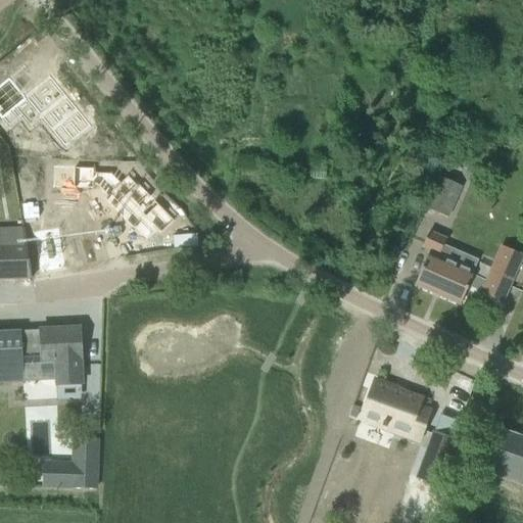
[(9,80),(0,87),(0,116),(9,128),(22,117),(31,128),(41,119),(65,148),(91,128),(49,79),(25,99),(9,80)]
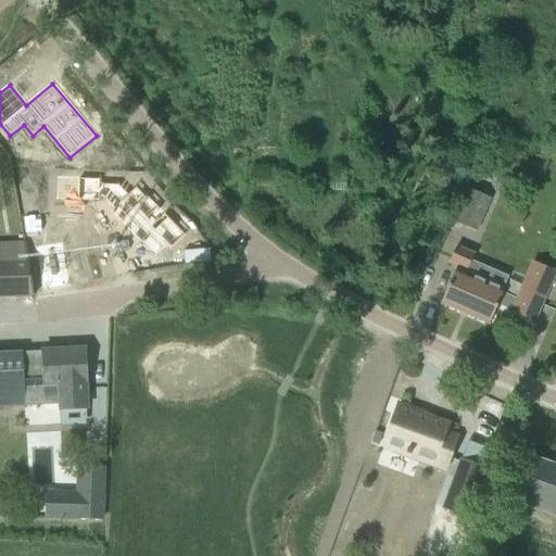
[(57,178),(55,201),(96,202),(97,193),(98,193),(109,205),(106,207),(138,241),(140,239),(152,252),(163,242),(167,245),(181,231),(143,192),(142,193),(133,182),(125,190),(115,180),(57,178)]
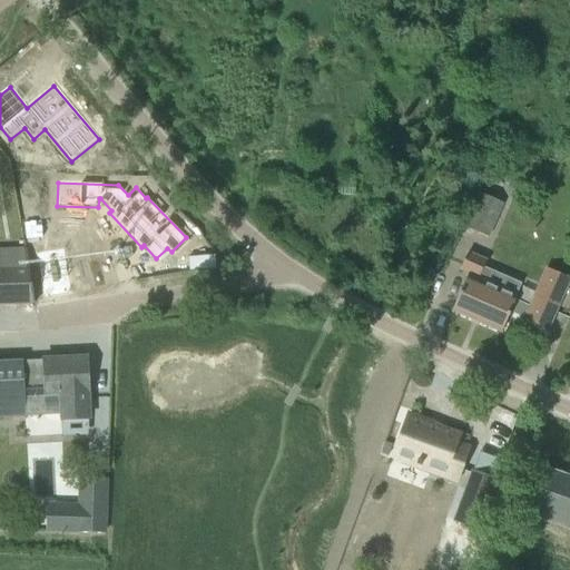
[(478,193),(463,226),(487,236),(501,203),(478,193)]
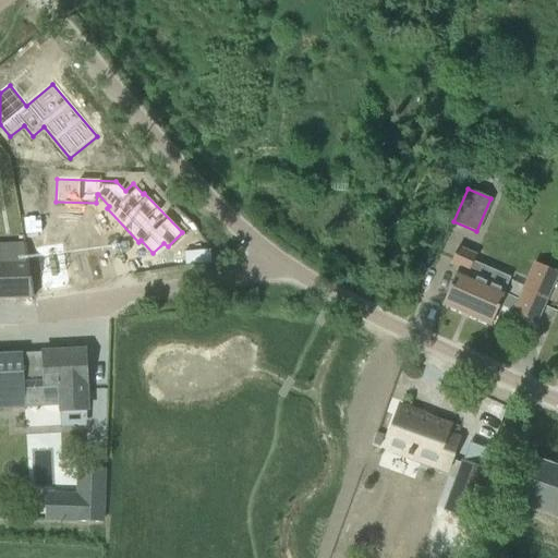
[(33,294),(27,256),(23,257),(23,242),(0,243),(0,299),(34,298),(33,294)]
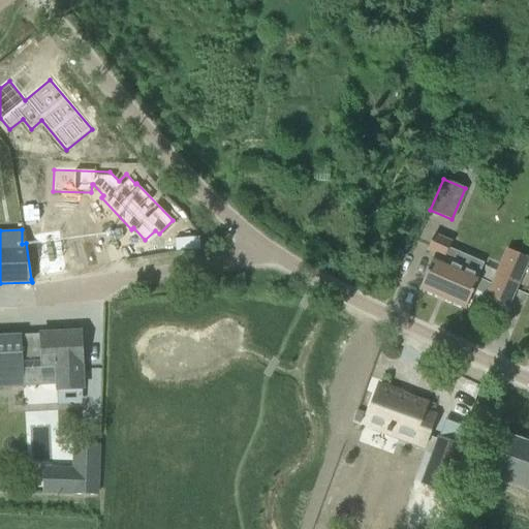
[(54,231),(29,236),(36,278),(61,274),(54,231)]
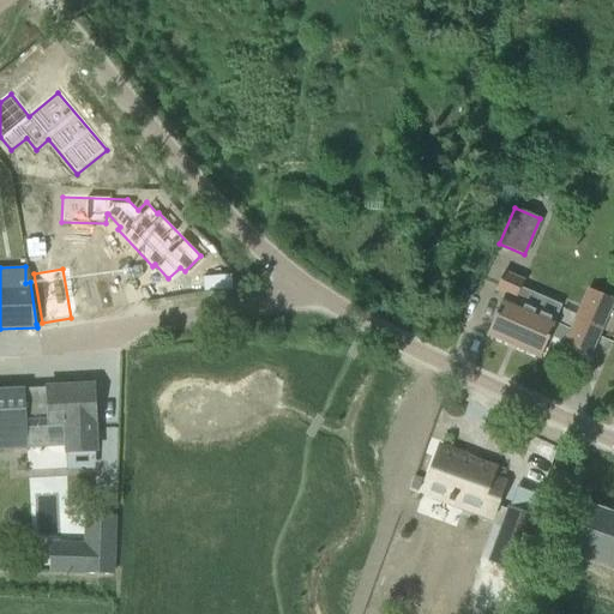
[(554,323),(555,321),(513,304),(523,282),(503,274),(495,290),(505,294),(487,335),(540,357),(549,337),(565,343),(564,345),(589,356),(613,300),(589,289),(571,330),(554,323)]
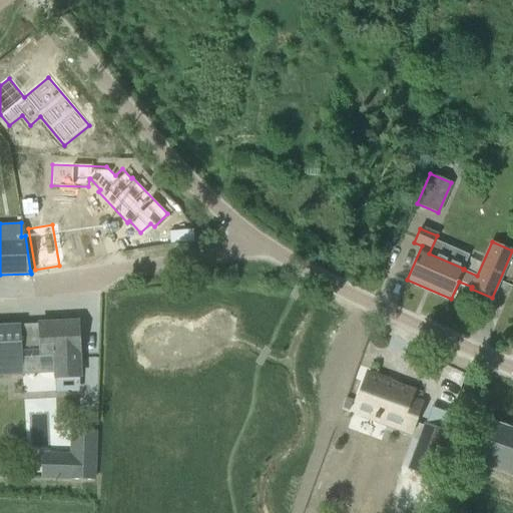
[(39,325),(19,326),(20,346),(21,356),(21,368),(22,376),(55,374),(55,378),(80,377),(79,354),(79,343),(78,322),(39,324),(39,325)]
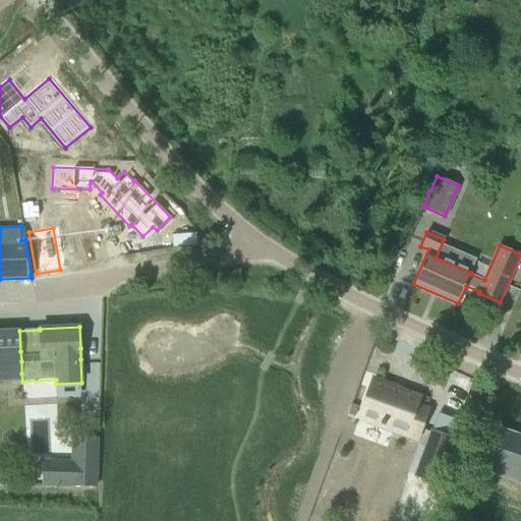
[(19,331),(0,331),(0,382),(22,382),(21,373),(21,361),(20,351),(19,331)]
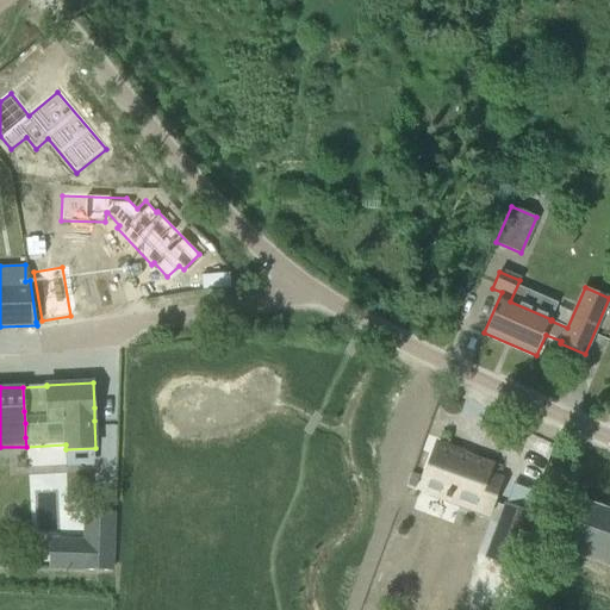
[(487,467),(458,453),(459,452),(436,441),(416,485),(468,508),(471,502),(484,508),(496,481),(483,475),(487,467)]
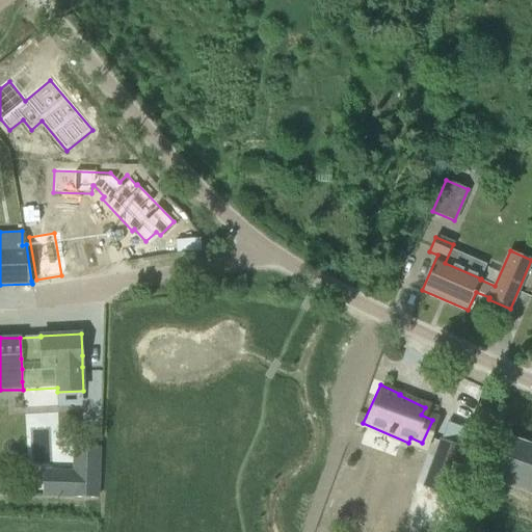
[(378,521),(392,442),(346,433),(333,513),(378,521)]
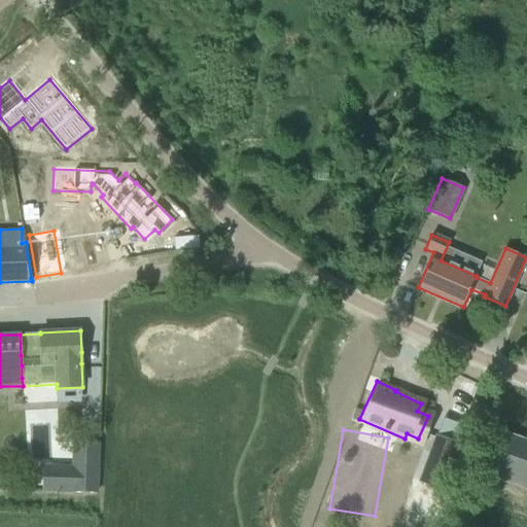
[(526,441),(506,433),(490,478),(526,490),(526,441)]
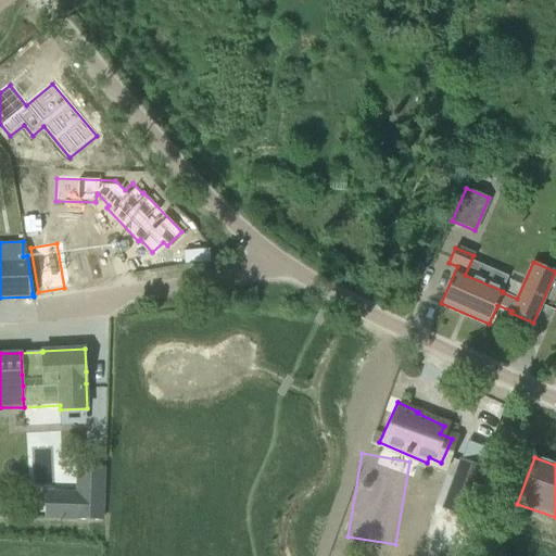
[(76,518),(102,519),(104,468),(78,467),(76,518)]
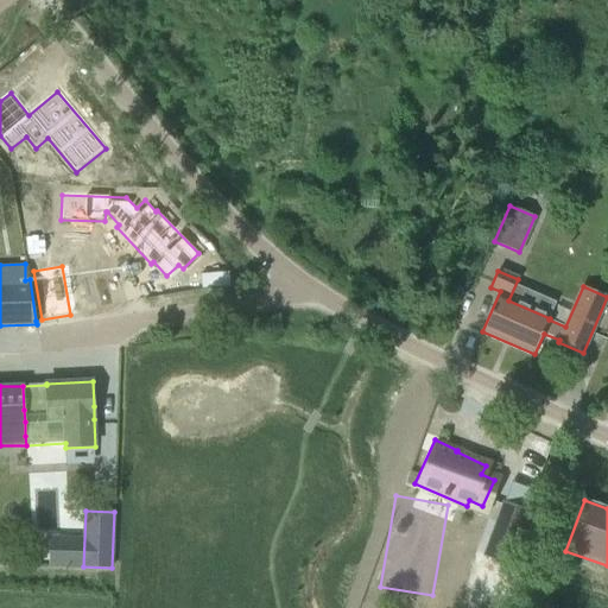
[(477,607),(493,607),(498,596),(483,591),(477,607)]
